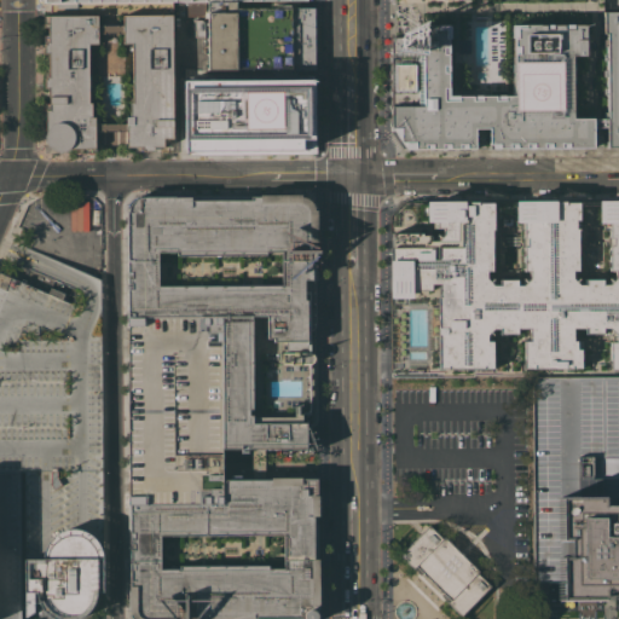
[(272,3),(278,3),(278,0),(298,0),(298,3),(298,7),(314,7),(314,25),(320,25),(320,51),(314,51),(314,69),(299,69),(299,71),(299,75),(278,75),(272,71),(266,73),(266,69),(208,69),(208,16),(187,16),(187,4),(186,0),(236,0),(236,3),(236,7),(265,7),(265,4),(272,4),(272,3)]
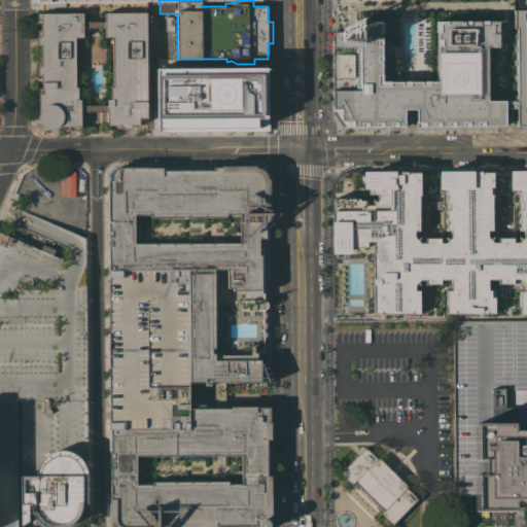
[(332,111),(334,110),(332,108),(331,108),(331,90),(332,90),(331,47),(330,31),(337,31),(336,0),(512,0),(512,9),(526,9),(526,125),(515,126),(515,124),(502,125),(415,126),(415,125),(402,125),(402,126),(342,126),(332,111)]
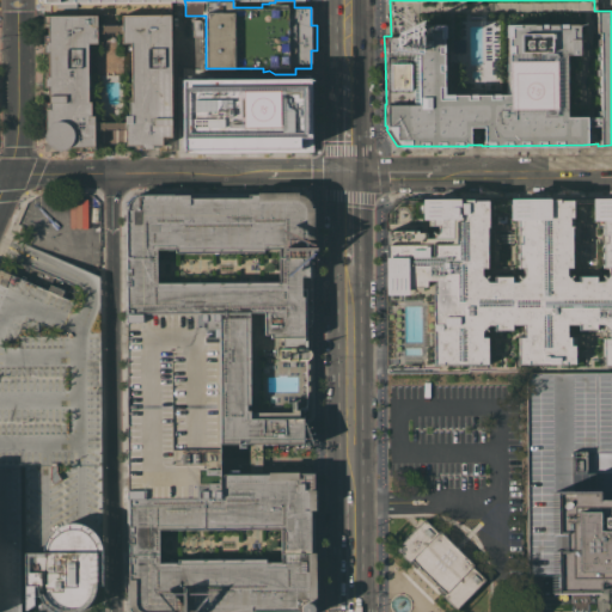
[(83,147),(68,147),(65,148),(61,150),(56,150),(51,148),(49,146),(47,144),(46,140),(44,138),(44,134),(46,132),(47,129),(46,128),(44,102),(48,102),(48,86),(44,85),(44,69),(48,69),(47,53),(44,53),(44,35),(48,35),(48,26),(44,26),(44,14),(49,16),(49,4),(170,4),(171,136),(161,136),(161,146),(152,146),(152,150),(140,150),(133,150),(133,145),(126,145),(124,129),(93,129),(93,150),(83,150),(83,147)]
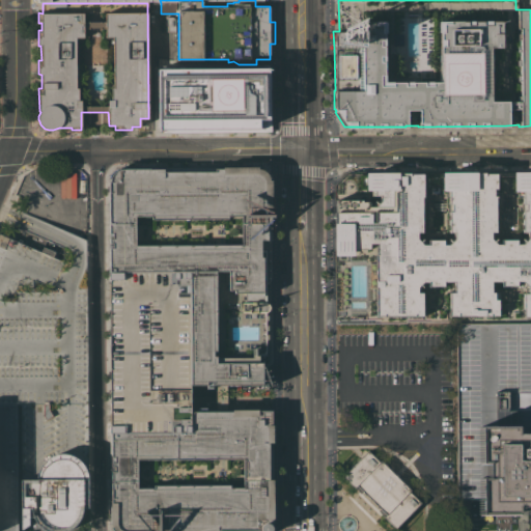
[(167,31),(166,17),(172,17),(175,19),(175,31),(167,31)]
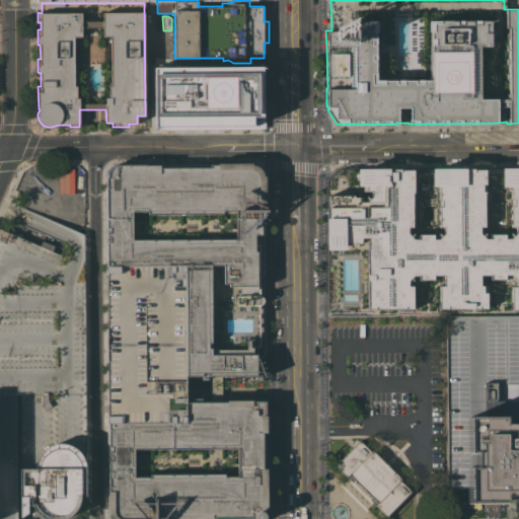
[(262,63),(263,128),(152,130),(151,64),(262,63)]
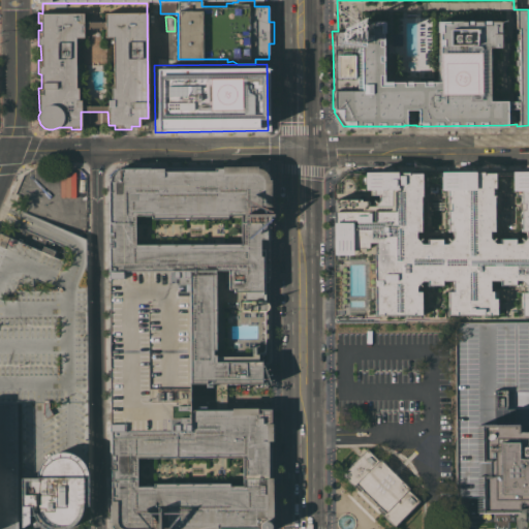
[(115,528),(114,528),(112,524),(112,522),(110,522),(110,501),(112,500),(112,432),(191,432),(191,410),(196,410),(196,406),(206,406),(206,410),(215,410),(215,383),(212,383),(212,387),(206,387),(206,383),(190,383),(190,368),(190,272),(111,272),(110,180),(109,178),(110,173),(113,169),(118,167),(121,169),(260,169),(268,175),(269,178),(269,179),(271,179),(271,239),(269,239),(269,277),(269,279),(268,280),(268,281),(269,302),(268,303),(269,304),(269,305),(270,306),(271,307),(271,359),(271,361),(268,364),(267,364),(265,365),(261,365),(261,368),(261,383),(225,383),(225,410),(231,410),(231,408),(258,408),(258,409),(271,409),(271,441),(268,441),(268,478),(271,478),(272,521),(271,521),(271,523),(272,525),(272,526),(272,528),(115,528)]
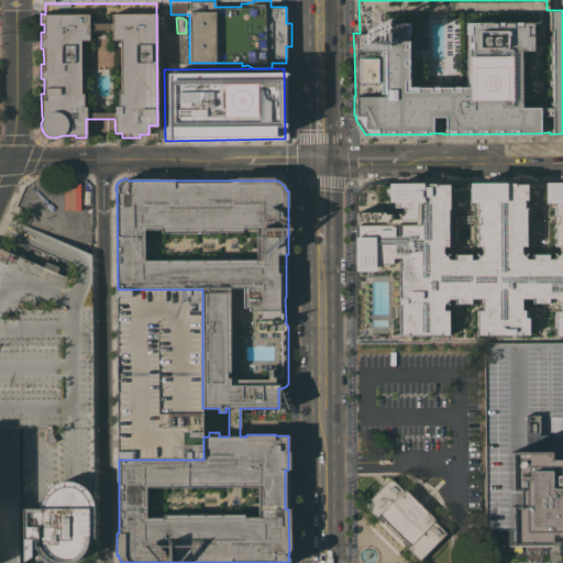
[(355,196),(365,184),(562,181),(562,342),(483,343),(354,341),(355,196)]
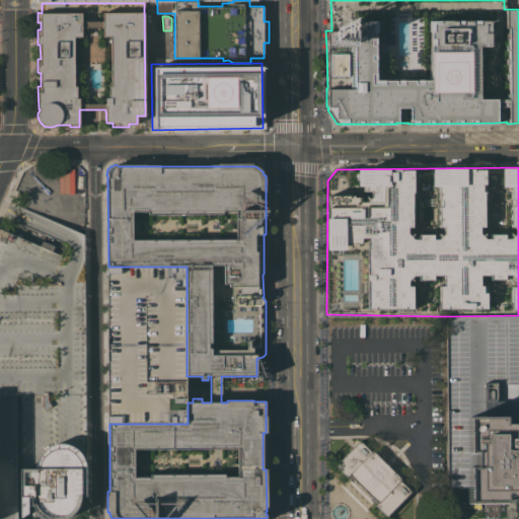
[(57,193),(72,194),(73,169),(57,169),(57,193)]
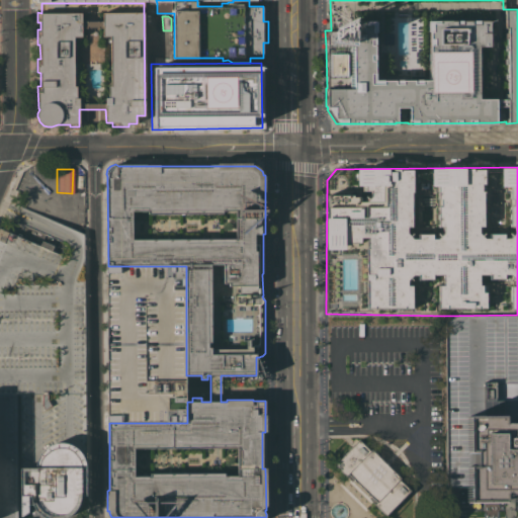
[(0,228),(39,245),(41,241),(54,246),(51,250),(62,255),(61,241),(15,221),(21,205),(84,233),(86,460),(84,459),(85,464),(86,495),(81,496),(80,500),(79,504),(77,507),(75,510),(72,514),(70,516),(67,517),(64,517),(47,517),(45,517),(38,513),(34,509),(31,503),(30,498),(30,496),(28,496),(28,512),(21,517),(20,395),(16,395),(0,395),(0,228)]
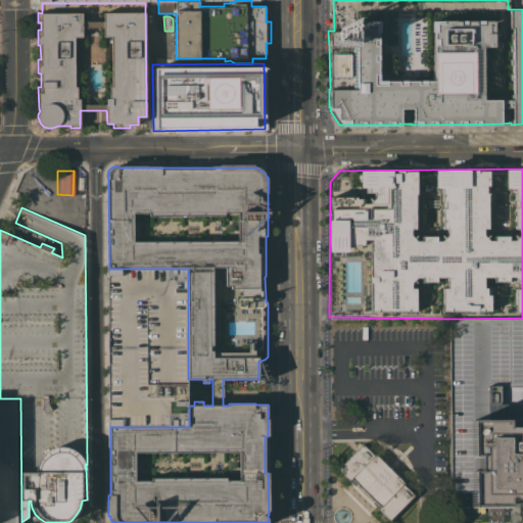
[(188,364),(188,379),(188,406),(189,406),(189,427),(110,427),(109,300),(109,269),(188,269),(188,364)]
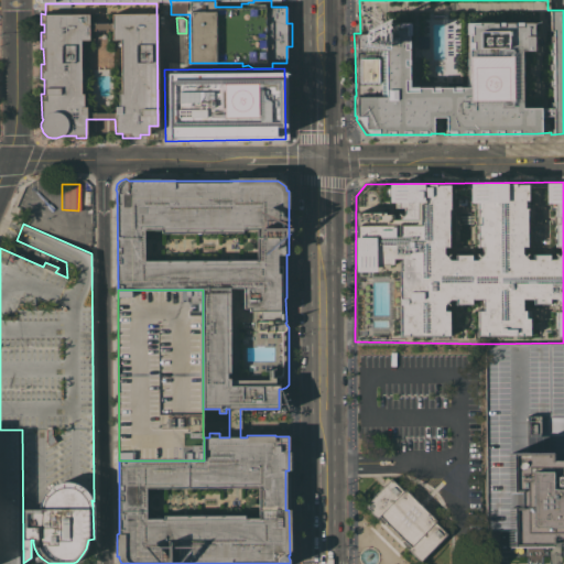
[(484,344),(563,343),(563,546),(563,539),(546,539),(548,546),(508,546),(508,530),(486,531),(484,344)]
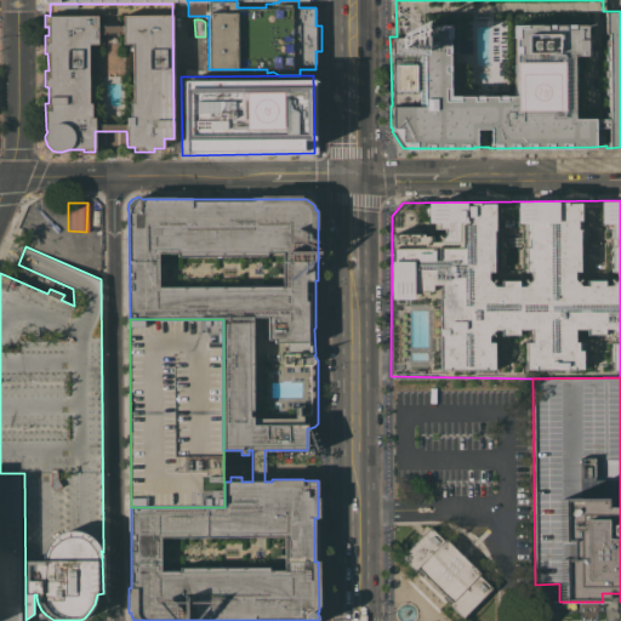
[(0,620),(0,473),(20,473),(20,620),(0,620)]
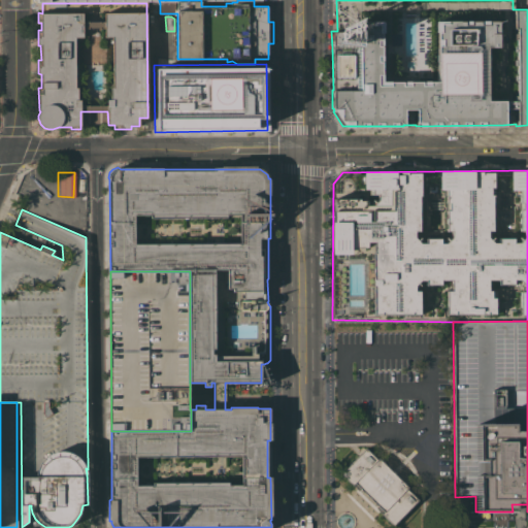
[(393,525),(375,508),(378,505),(360,488),(358,490),(340,473),(365,448),(376,459),(377,458),(408,487),(406,489),(418,500),(393,525)]
